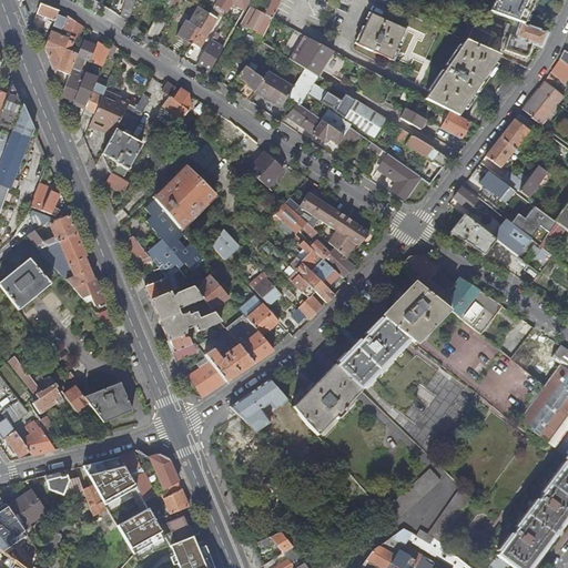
[(132,0),(124,0),(120,17),(128,22),(134,1),(132,0)]
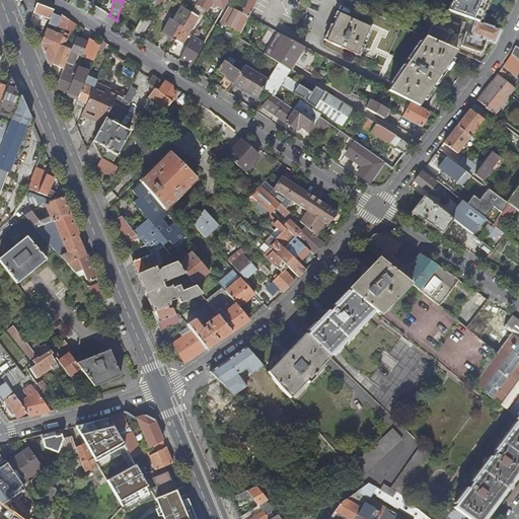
[(228,0),(198,0),(196,5),(207,11),(212,3),(223,10),(228,0)]
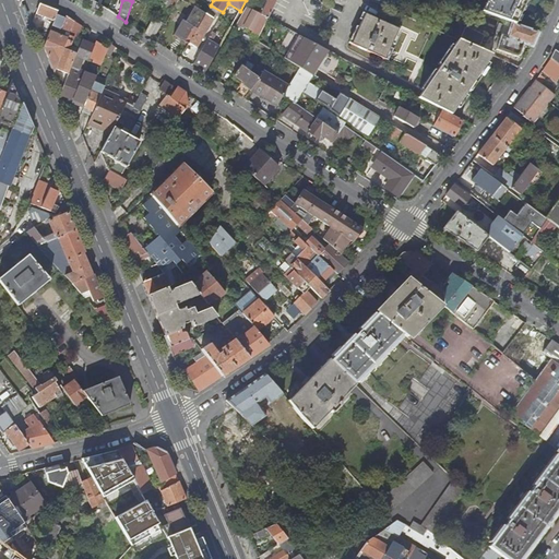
[(262,15),(260,14),(247,8),(236,28),(244,32),(244,30),(251,34),(250,35),(258,39),(262,31),(268,18),(276,0),(269,0),(271,0),(262,15)]
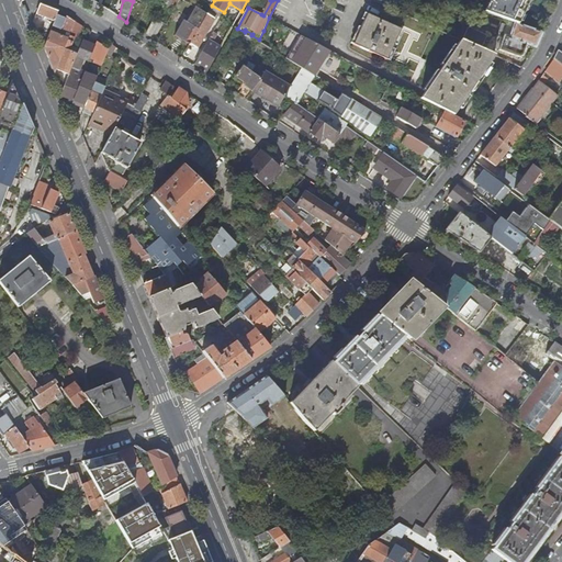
[(268,0),(269,0),(261,14),(263,15),(272,0),(270,0),(268,0)]
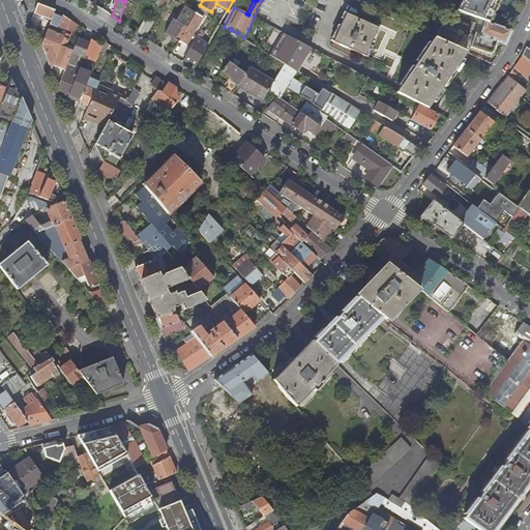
[(421,0),(447,8),(479,20),(484,22),(489,23),(497,0),(421,0)]
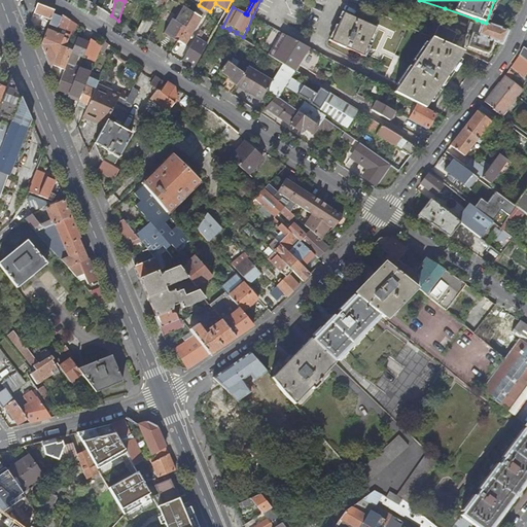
[(40,28),(36,30),(42,44),(47,29),(48,27),(49,25),(53,14),(55,10),(38,4),(34,13),(44,18),(40,28)]
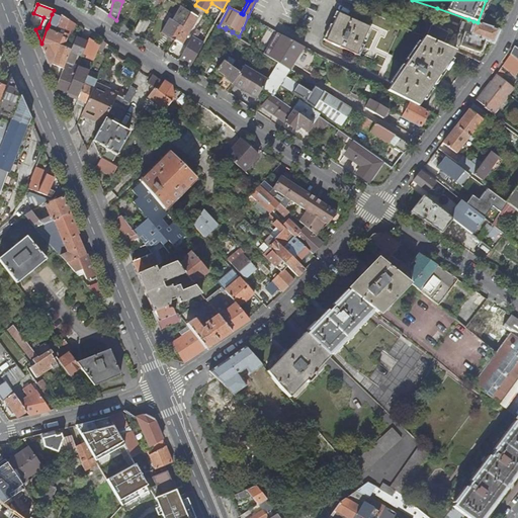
[(379,6),(376,15),(385,18),(390,10),(379,6)]
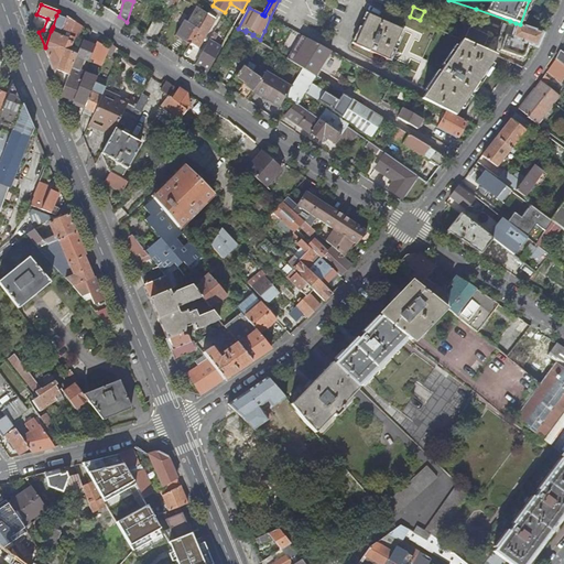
[(185,21),(173,14),(167,25),(171,26),(179,31),(185,21)]
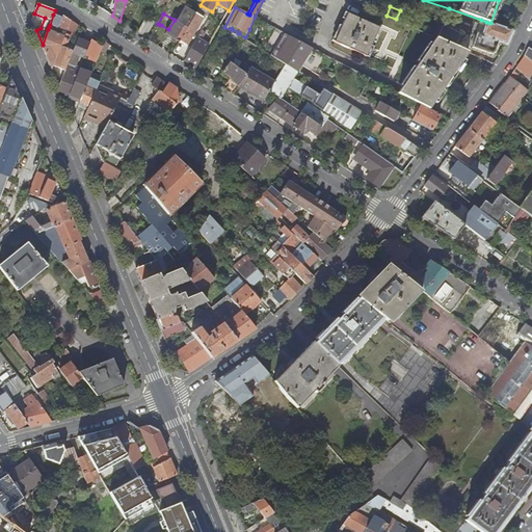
[(181,37),(179,42),(187,46),(188,43),(203,18),(198,16),(195,14),(187,27),(181,37)]
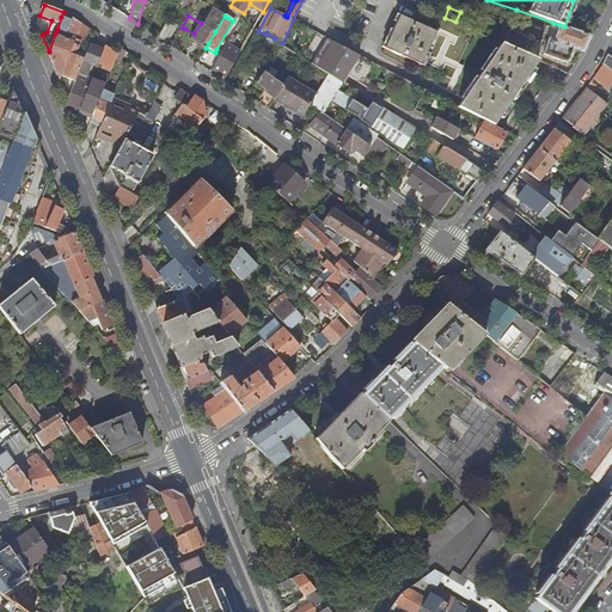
[(435,32),(399,16),(384,48),(420,65),(435,32)]
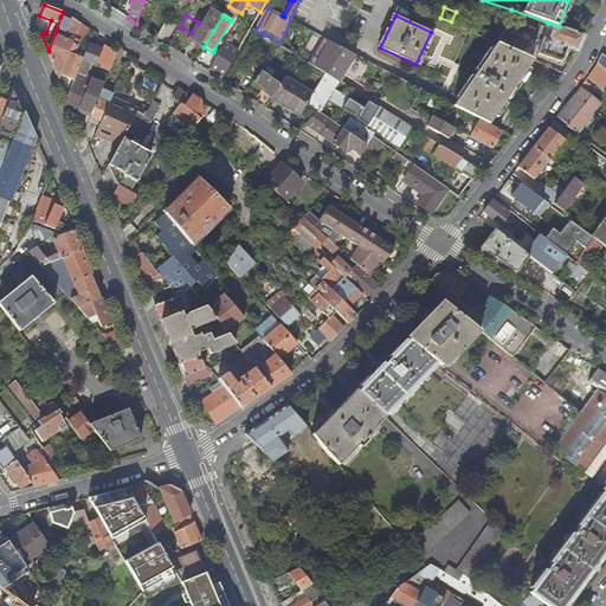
[(57,28),(60,30),(66,32),(64,37),(55,33),(49,51),(59,78),(60,75),(72,44),(73,40),(77,33),(81,25),(81,23),(72,18),(71,21),(60,17),(57,28)]
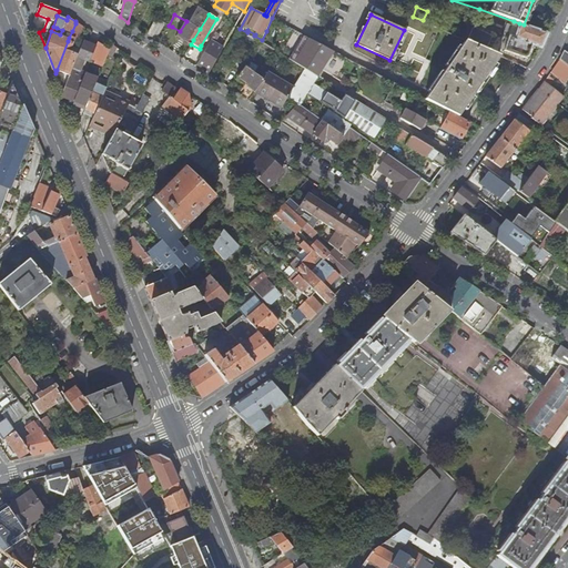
[(153,41),(164,24),(154,19),(144,34),(153,41)]
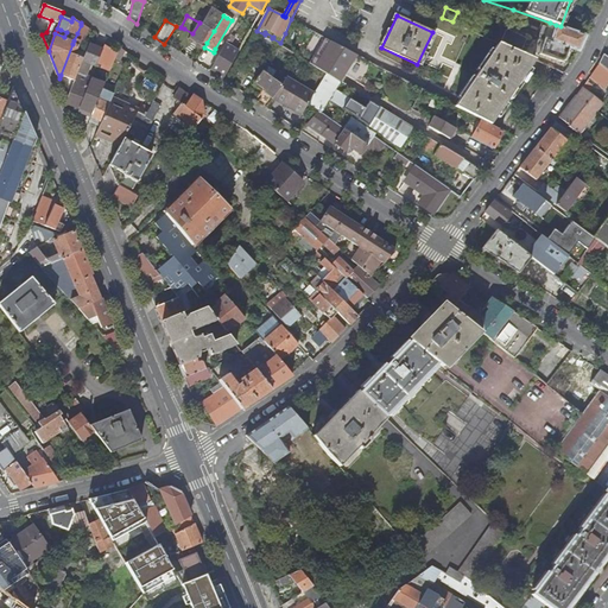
[(214,31),(200,23),(192,33),(190,38),(204,48),(207,43),(214,31)]
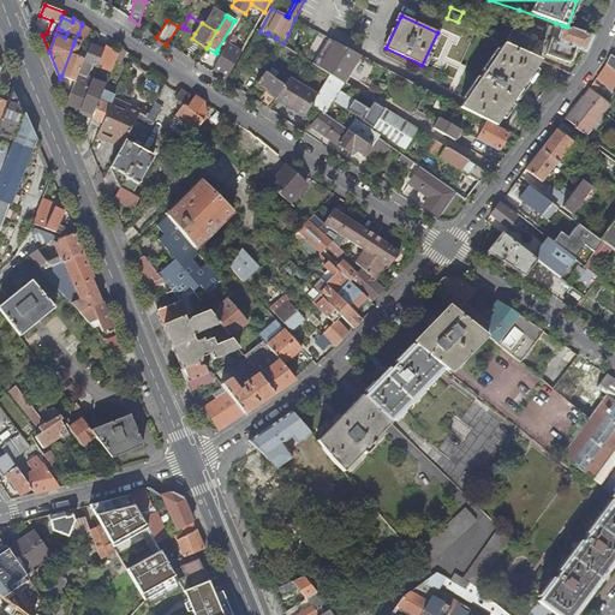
[(556,23),(551,39),(557,41),(562,25),(556,23)]
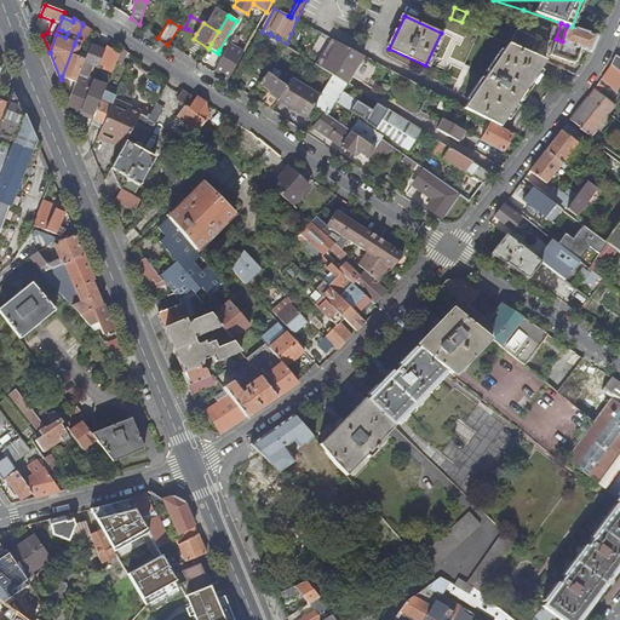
[(79,34),(84,36),(86,38),(90,29),(82,26),(79,34)]
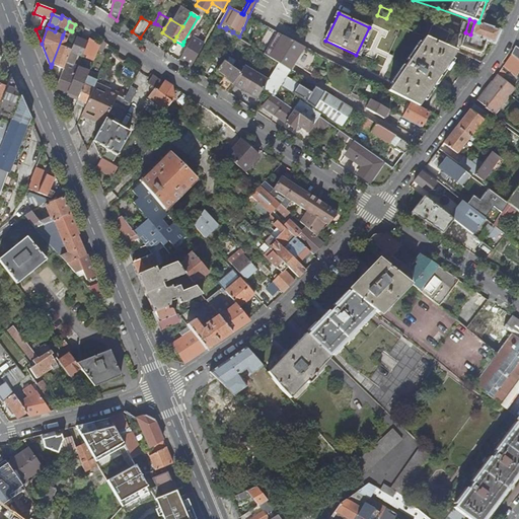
[(470,34),(465,32),(463,39),(461,38),(459,42),(462,42),(460,47),(478,54),(483,52),(486,42),(494,44),(500,30),(478,22),(474,21),(470,34)]
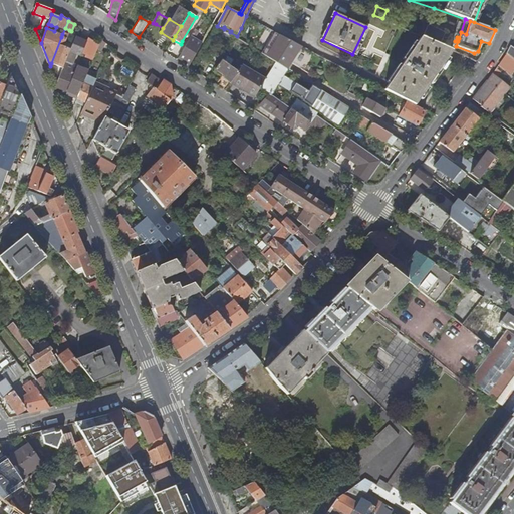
[(156,24),(147,40),(154,45),(161,32),(163,28),(156,24)]
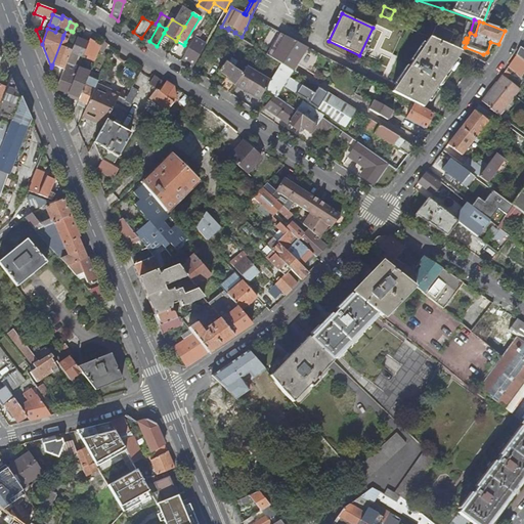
[(431,32),(428,37),(447,45),(451,35),(451,34),(437,27),(436,28),(433,33),(431,32)]
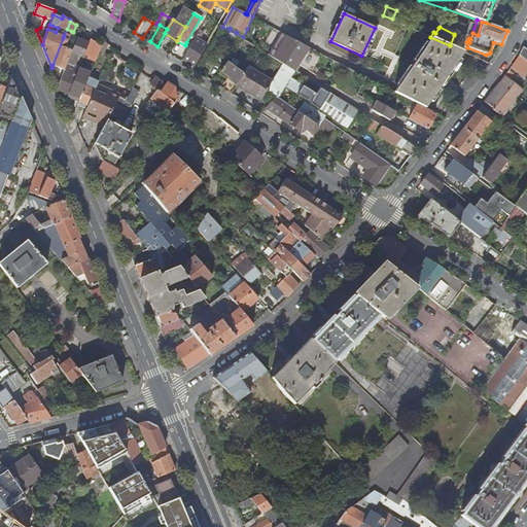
[(183,59),(195,66),(207,44),(200,39),(205,32),(201,29),(183,59)]
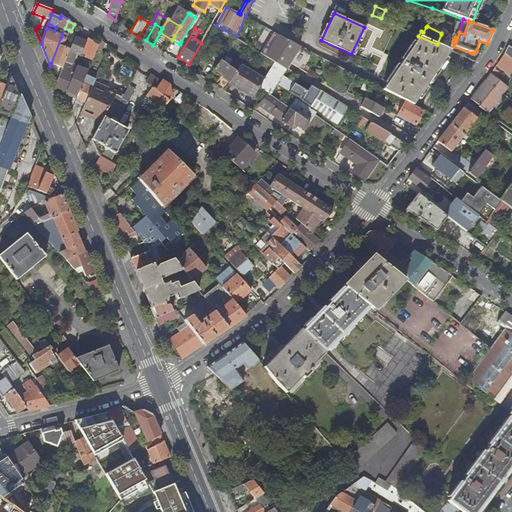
[(61,89),(67,92),(77,65),(82,52),(87,41),(75,36),(72,44),(70,49),(63,68),(57,84),(55,87),(61,89)]
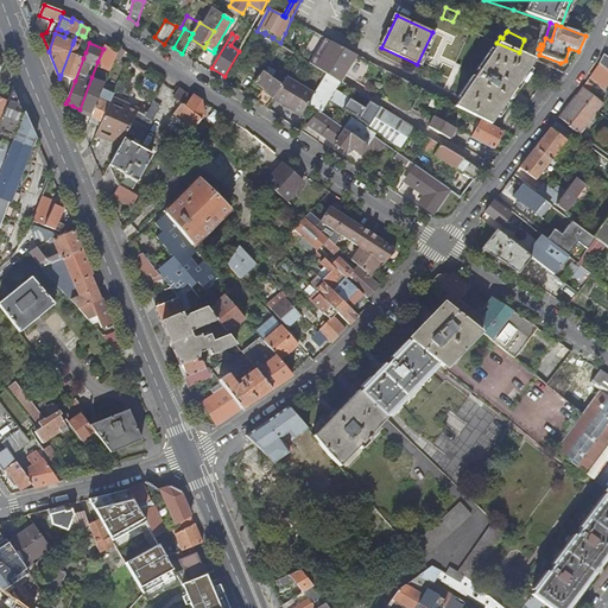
[(523,76),(527,69),(533,59),(519,52),(496,43),(492,50),(486,58),(477,71),(473,78),(460,99),(456,103),(455,106),(472,115),(491,125),(495,118),(505,103),(508,97),(523,76)]
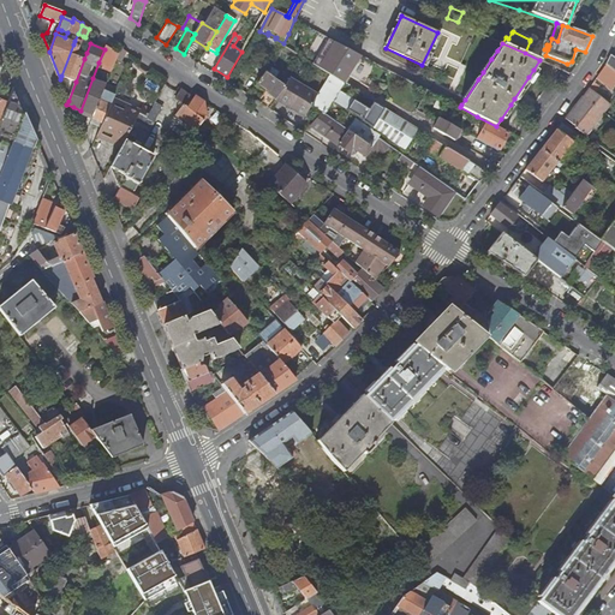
[(78,47),(73,45),(61,76),(76,82),(84,59),(76,55),(78,49),(78,47)]
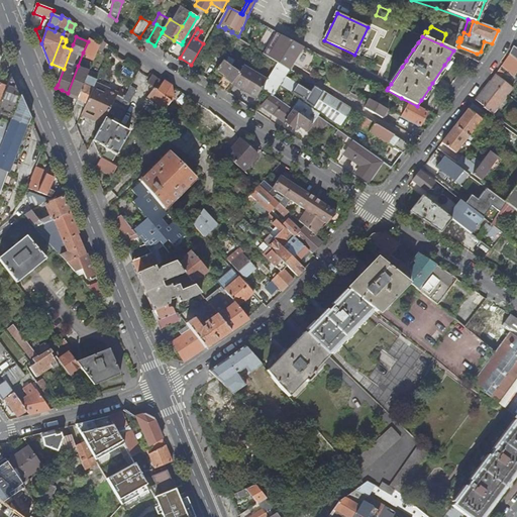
[(91,56),(95,58),(98,50),(100,44),(89,37),(88,41),(83,53),(91,56)]
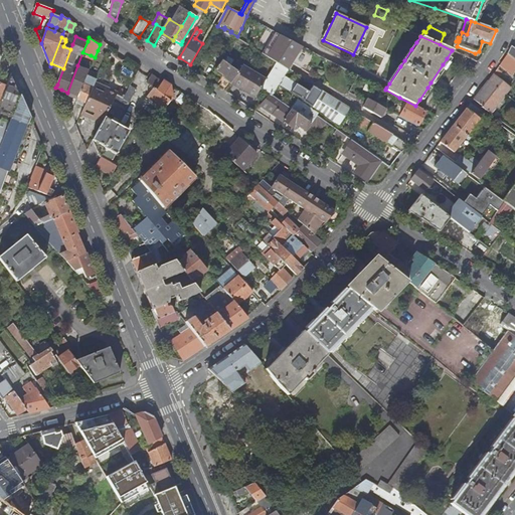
[(411,49),(416,42),(414,41),(409,48),(401,58),(404,60),(411,49)]
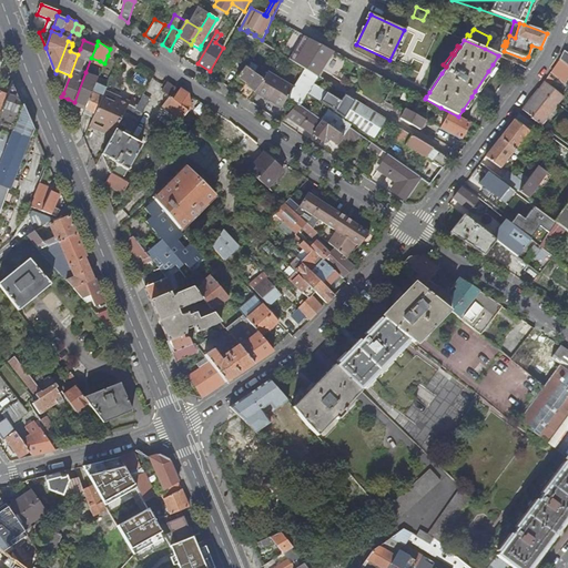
[(100,61),(91,58),(85,72),(94,77),(98,78),(104,63),(100,61)]
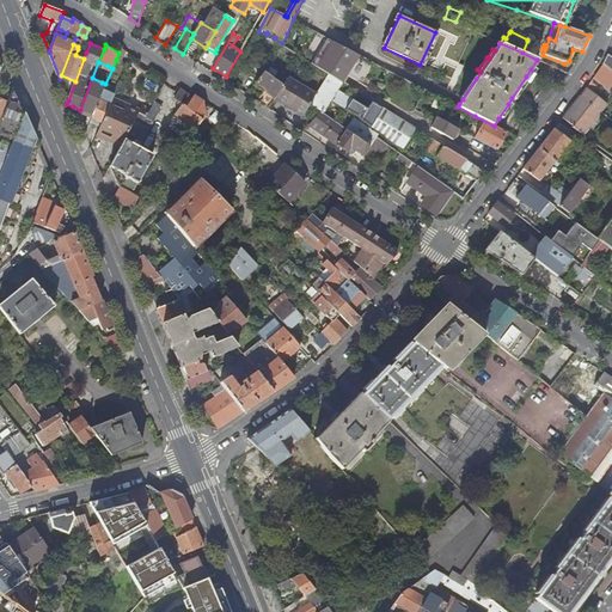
[(244,68),(237,63),(233,71),(240,75),(244,68)]
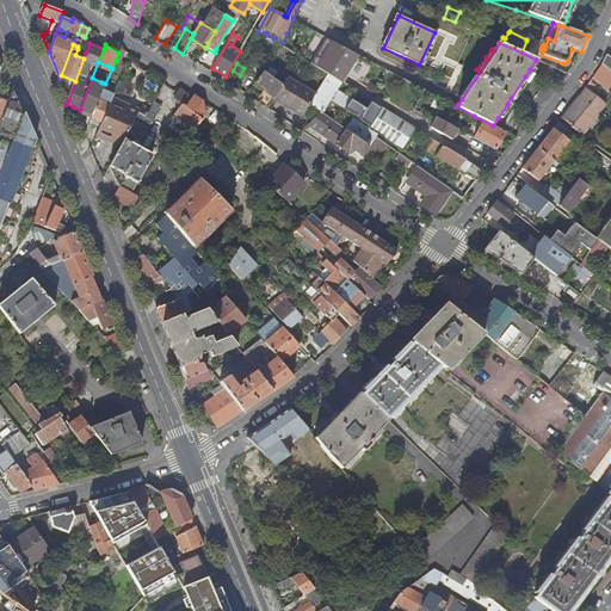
[(610,85),(610,73),(602,66),(593,78),(608,90),(610,85)]
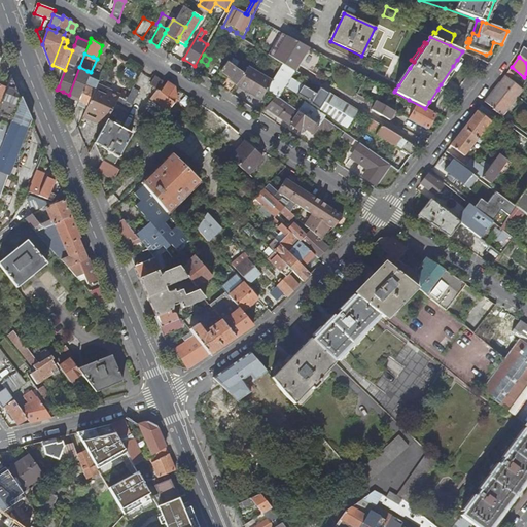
[(239,63),(231,58),(227,62),(236,68),(239,63)]
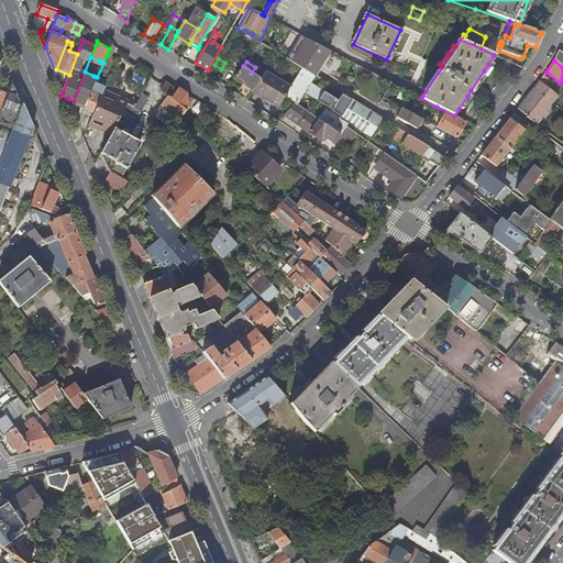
[(484,70),(471,90),(474,92),(487,73),(492,65),(488,64),(484,70)]
